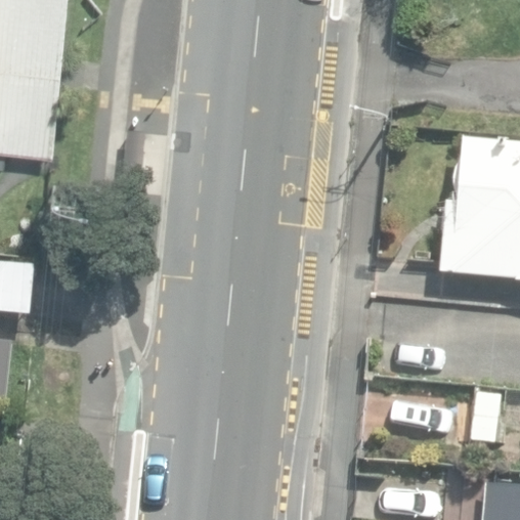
[(0,144),(52,150),(68,0),(0,0),(0,144)]
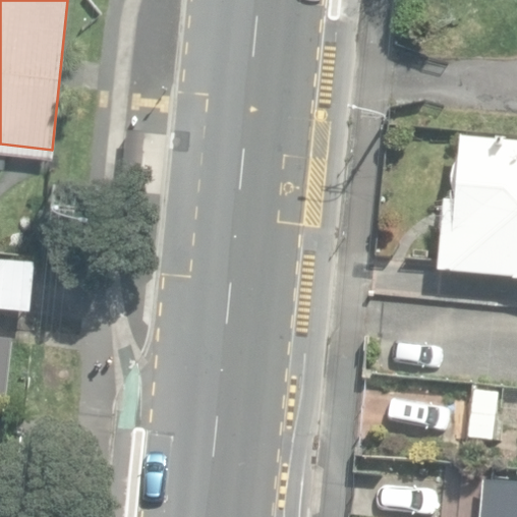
[(125,131),(120,186),(136,187),(141,133),(125,131)]
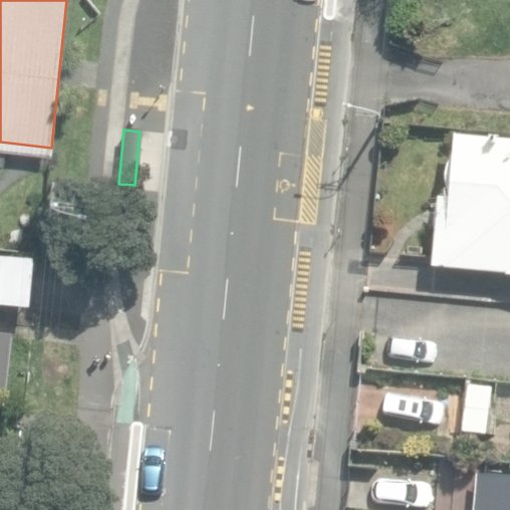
[(431,265),(509,271),(509,137),(454,133),(449,197),(437,196),(431,265)]
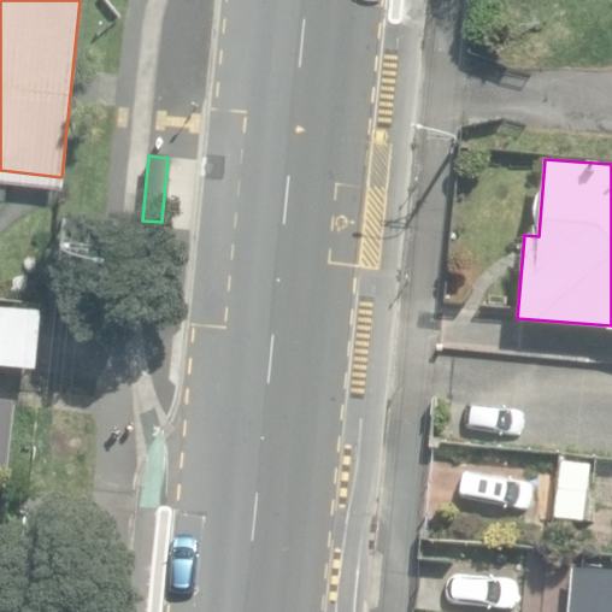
[(0,365),(33,369),(37,311),(0,307),(0,365)]
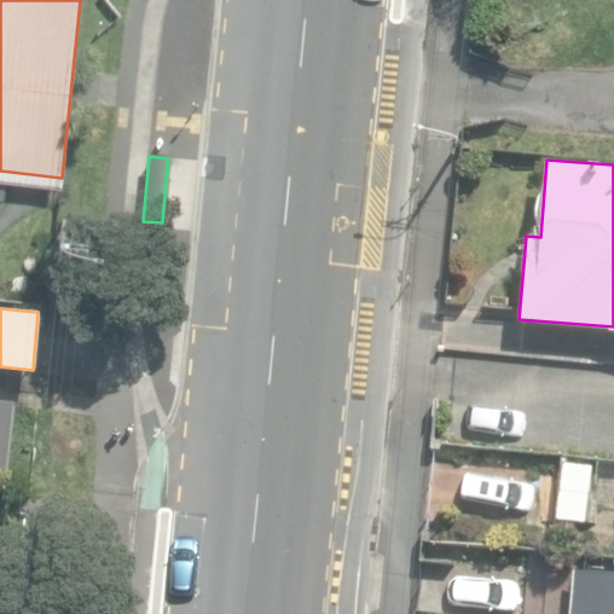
[(567,613),(613,613),(613,567),(573,565),(567,613)]
